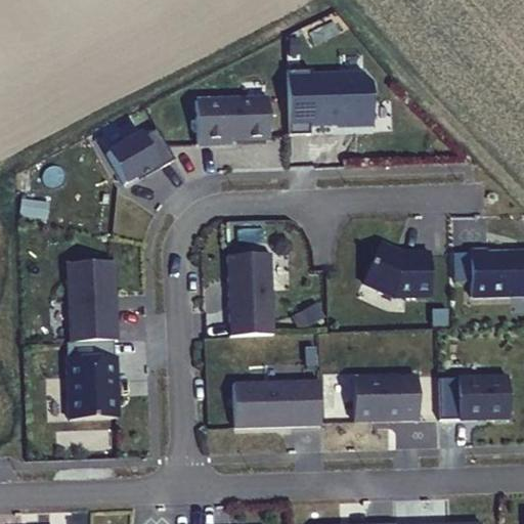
[(286,70),(288,134),(309,134),(309,124),(338,123),(338,120),(349,120),(354,125),(373,124),(370,82),(362,72),(341,73),(341,76),(310,77),(310,69),(286,70)]
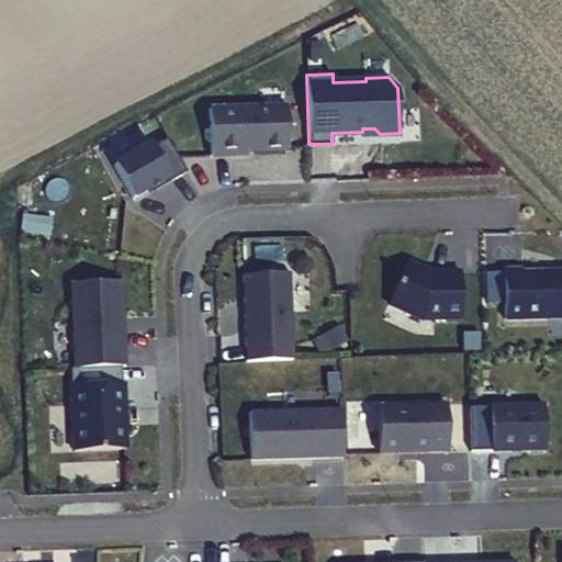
[(288,148),(287,104),(209,108),(210,155),(247,154),(247,150),(288,148)]
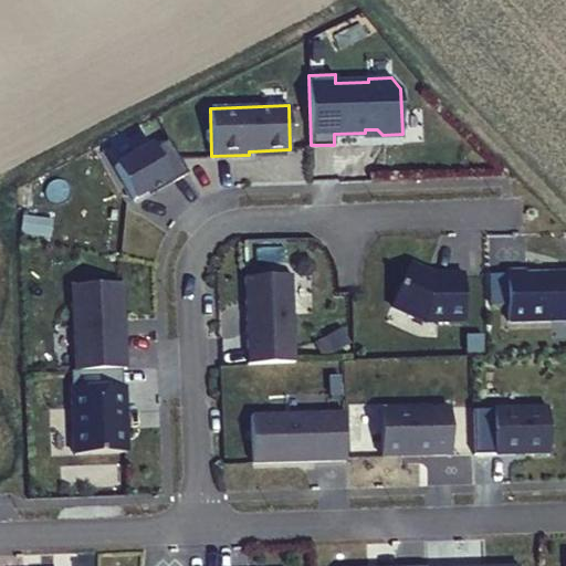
[(188,173),(168,139),(154,148),(152,144),(115,165),(134,199),(149,189),(170,178),(173,181),(188,173)]
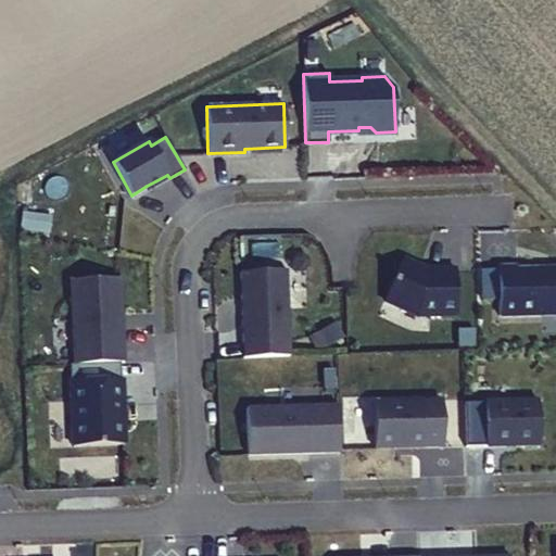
[(149,190),(169,178),(167,175),(147,186),(149,190)]
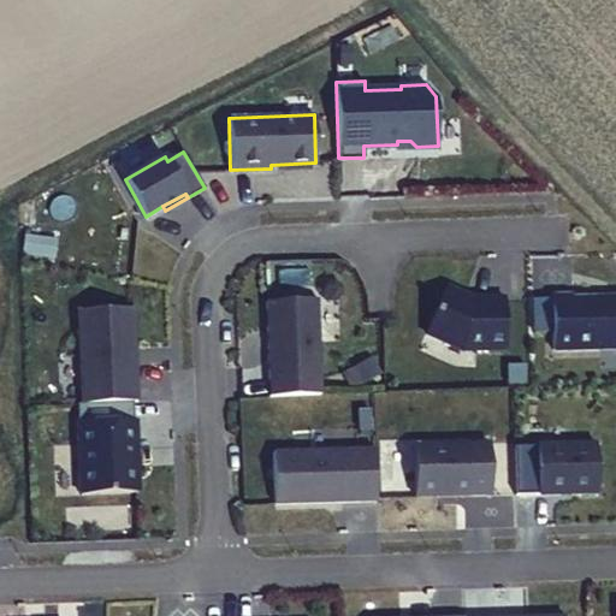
[(426,333),(462,349),(507,348),(505,297),(485,298),(485,301),(472,301),(466,298),(467,296),(446,288),(426,333)]
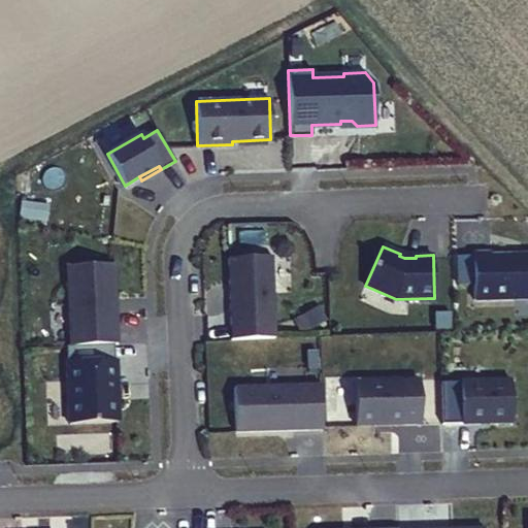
[(475,300),(527,298),(527,254),(522,255),(522,257),(510,257),(510,255),(492,255),(492,253),(474,253),(475,300)]
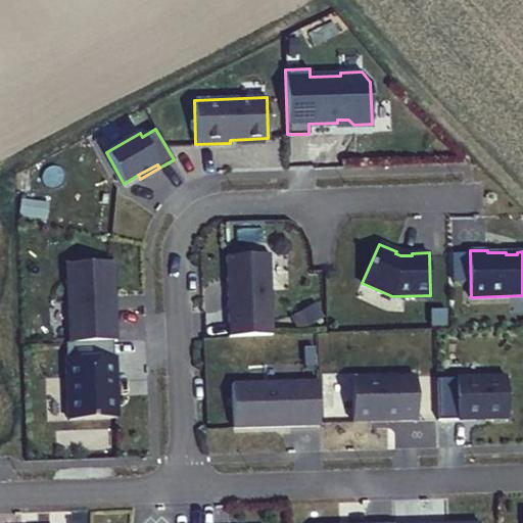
[(229,336),(274,334),(270,253),(226,255),(229,336)]
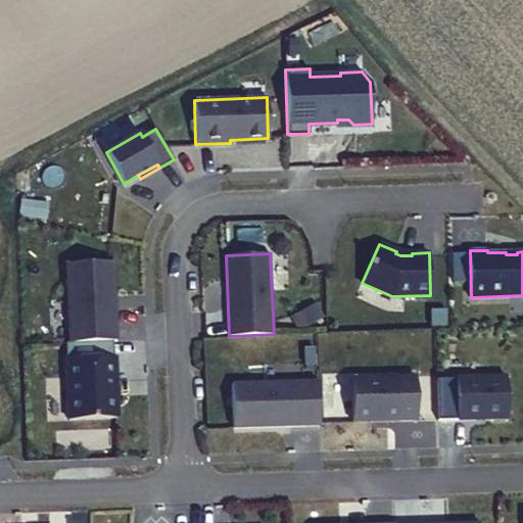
[(66,264),(69,343),(116,341),(114,304),(112,301),(111,295),(114,295),(112,262),(66,264)]
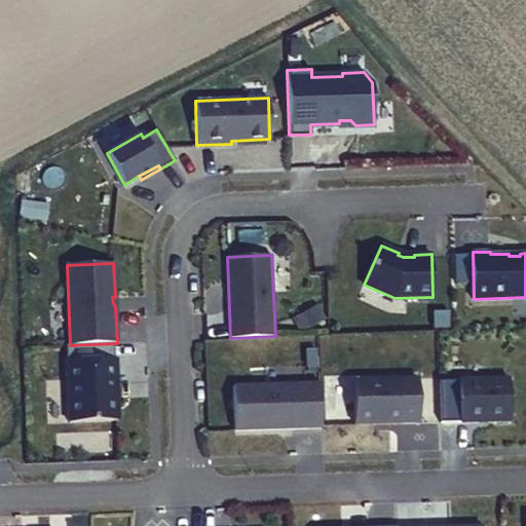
[(117,358),(67,360),(70,421),(116,420),(115,382),(118,382),(117,358)]
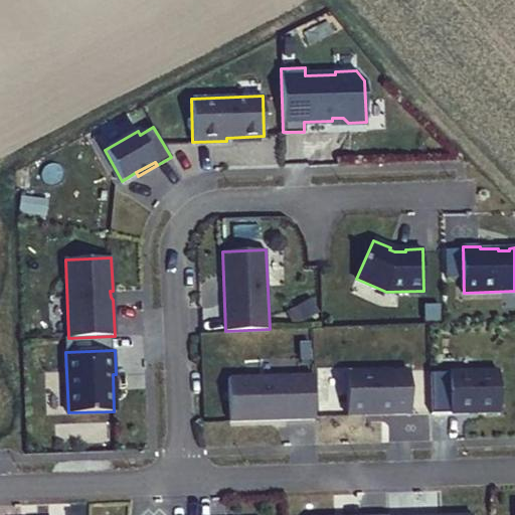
[(347,415),(410,413),(409,370),(345,372),(347,415)]
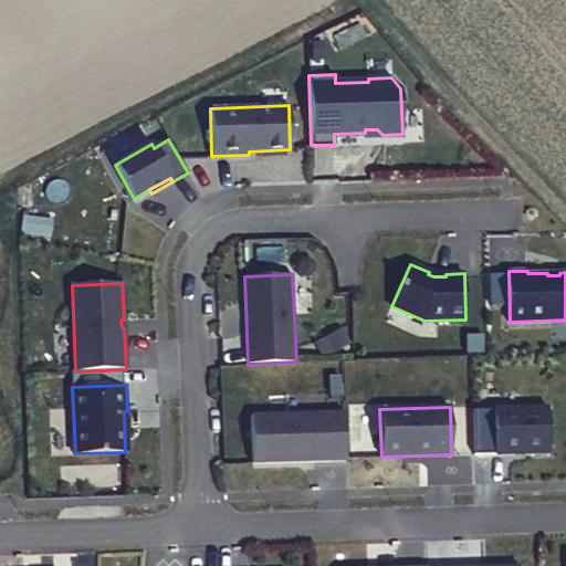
[(494,453),(515,452),(517,450),(526,450),(526,452),(549,452),(548,407),(493,408),(494,453)]
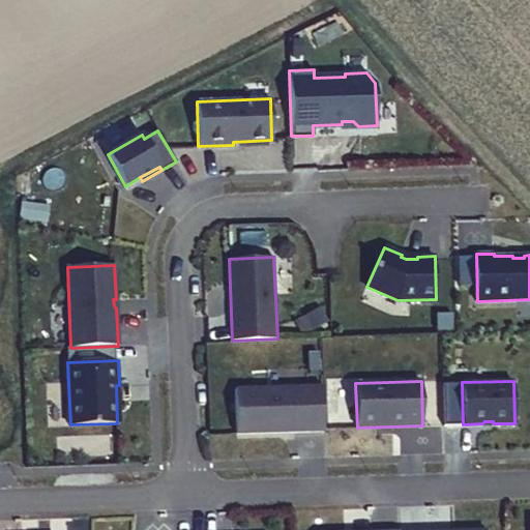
[(237,433),(325,431),(323,386),(235,388),(237,433)]
